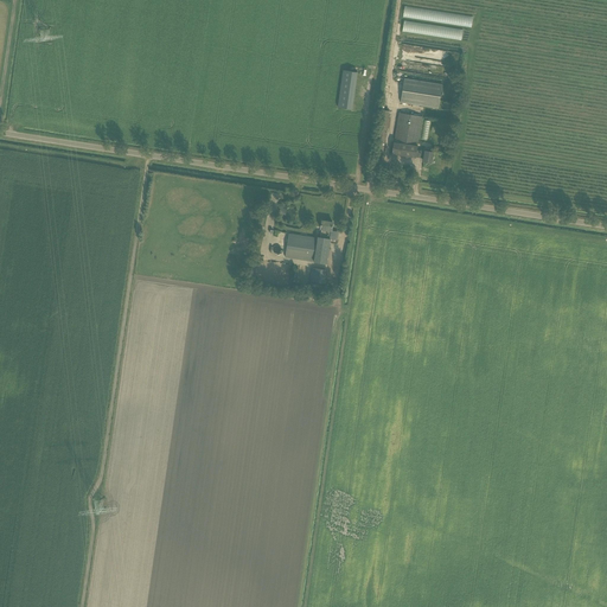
[(461,39),(462,29),(403,21),(401,32),(461,39)]
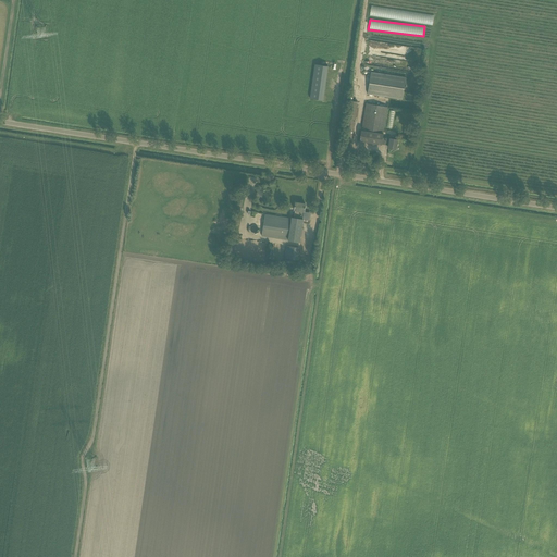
[(371,72),(368,95),(403,100),(406,77),(371,72)]
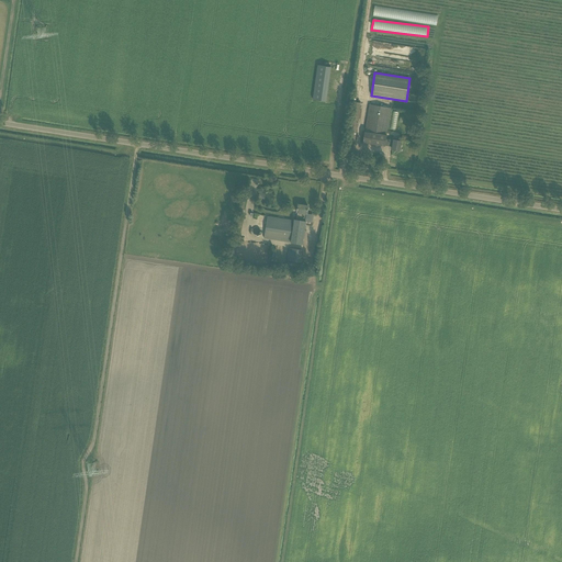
[(385,144),(386,139),(391,108),(390,108),(382,107),(369,104),(363,143),(385,146),(385,144)]
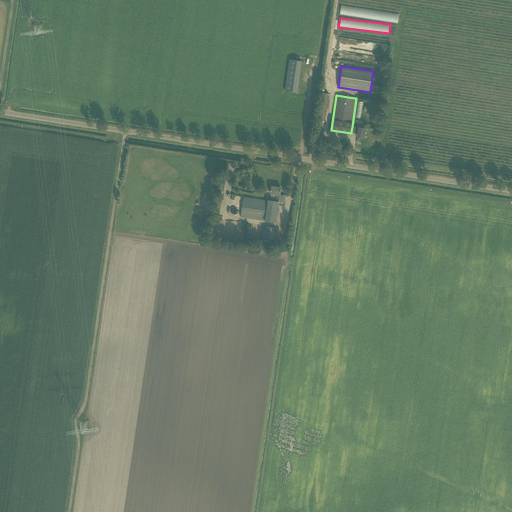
[(352,127),(351,131),(358,132),(357,137),(364,138),(366,128),(359,127),(359,128),(352,127)]
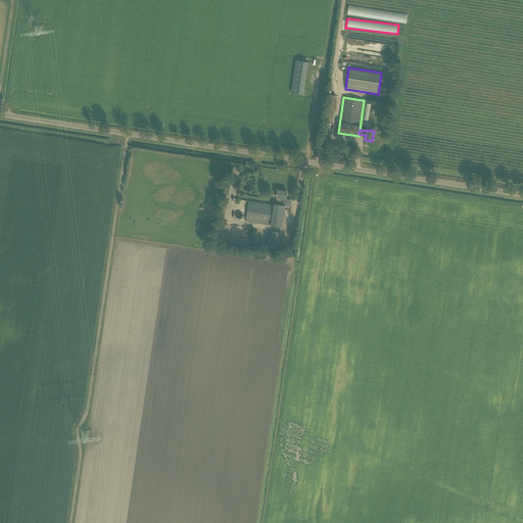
[(286,199),(287,192),(278,190),(276,197),(280,198),(279,205),(274,204),(274,205),(249,201),(245,222),(281,228),(285,206),(284,206),(285,199),(286,199)]
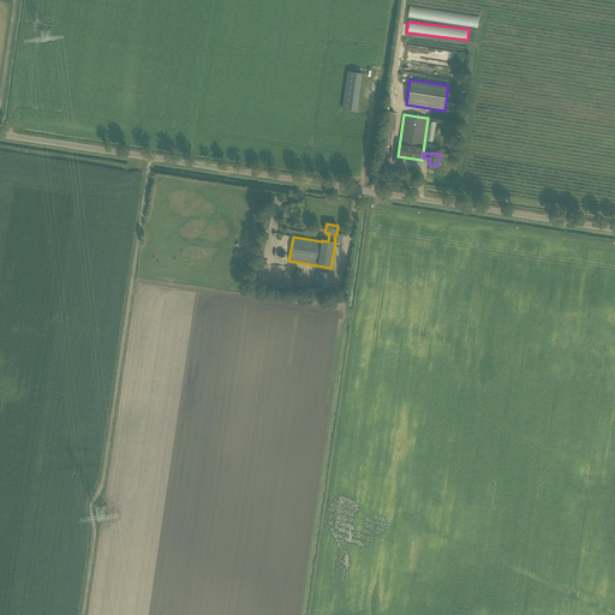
[(312,285),(327,288),(329,274),(316,272),(312,285)]
